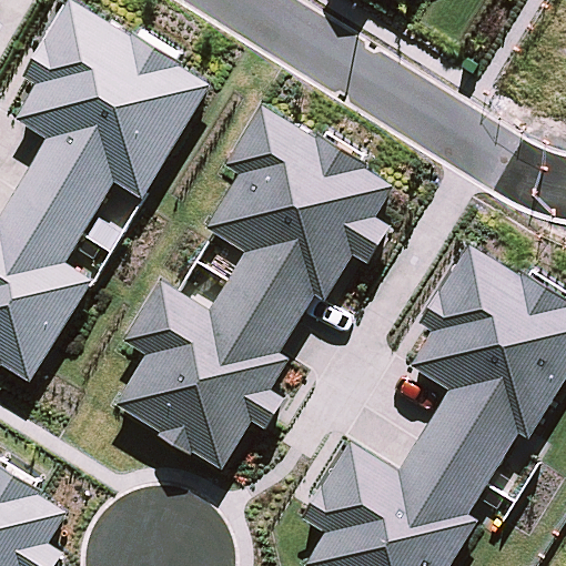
[(46,139),(22,177),(91,219),(113,182),(142,200),(212,87),(181,68),(183,63),(133,33),(131,38),(71,1),(23,78),(34,84),(12,119),(46,139)]
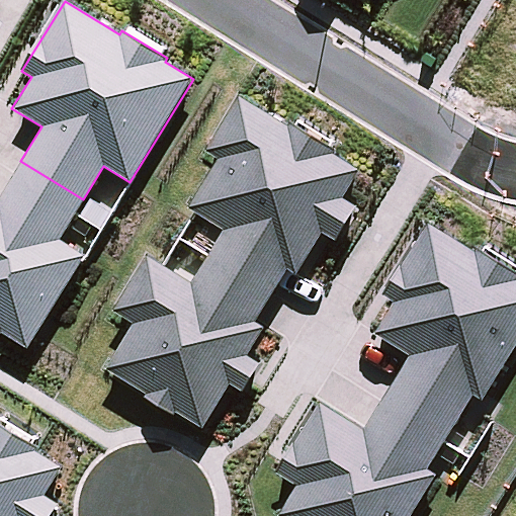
[(223,228),(206,254),(271,294),(286,269),(295,274),(322,232),(335,240),(356,205),(343,197),(359,170),(334,155),(337,149),(290,120),(287,125),(239,96),(205,151),(217,158),(187,206),(223,228)]
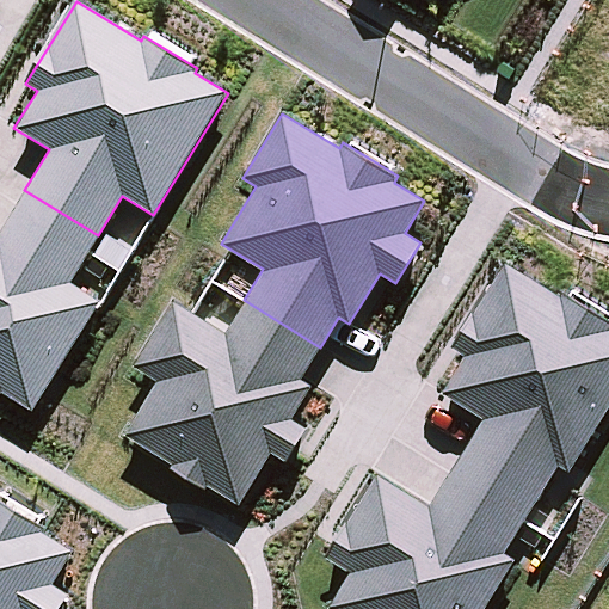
[(0,393),(1,392),(31,410),(97,303),(67,285),(98,235),(24,190),(0,228),(0,393)]
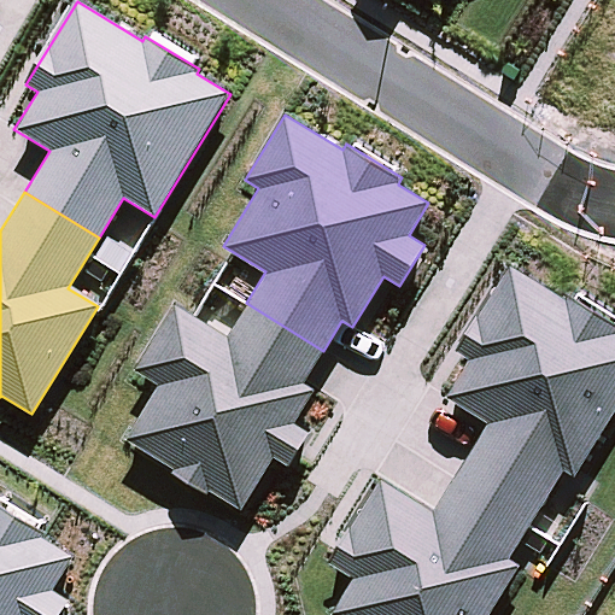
[(614,410),(614,332),(510,268),(457,352),(469,359),(446,397),(488,423),(460,469),(534,516),(563,469),(575,476),(614,410)]
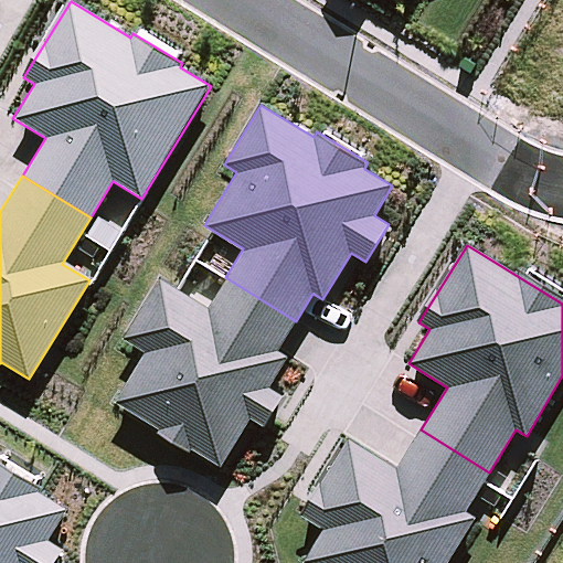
[(189,446),(221,465),(250,418),(263,427),(283,395),(268,386),(287,358),(277,351),(296,321),(225,277),(206,308),(158,278),(123,337),(145,351),(114,400),(158,427),(155,433),(186,452),(189,446)]
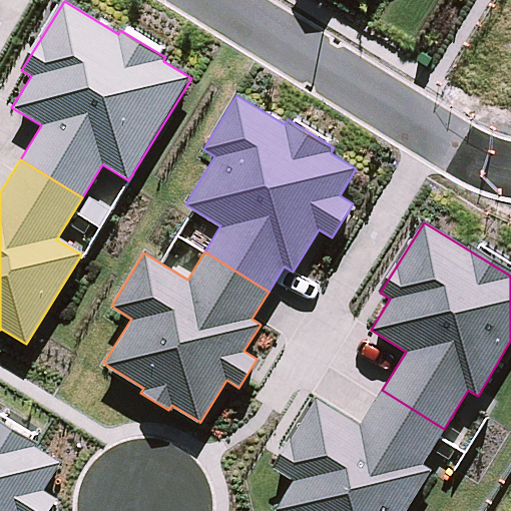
[(444,429),(382,390),(360,426),(317,399),(274,468),(295,481),(277,510),(405,510),(430,470),(422,465),(444,429)]
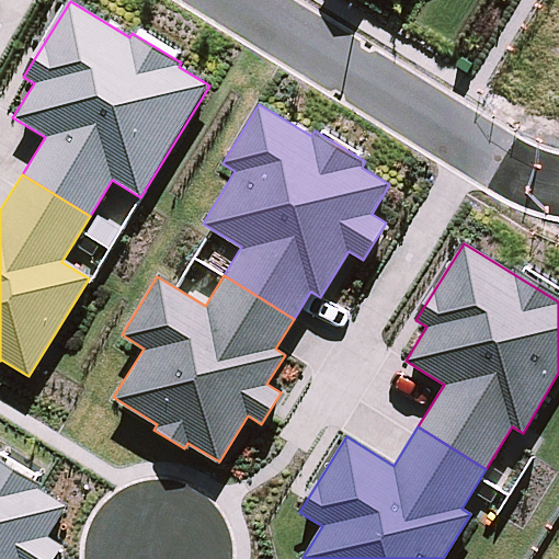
[(48,538),(67,508),(37,489),(41,485),(0,459),(0,558),(55,558),(63,547),(48,538)]
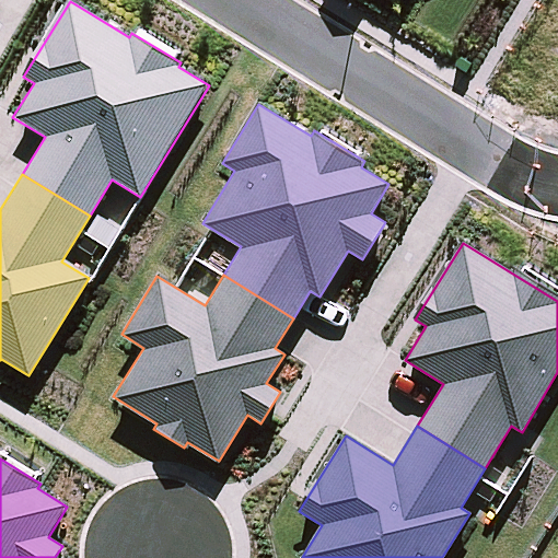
All buildings are outlined.
